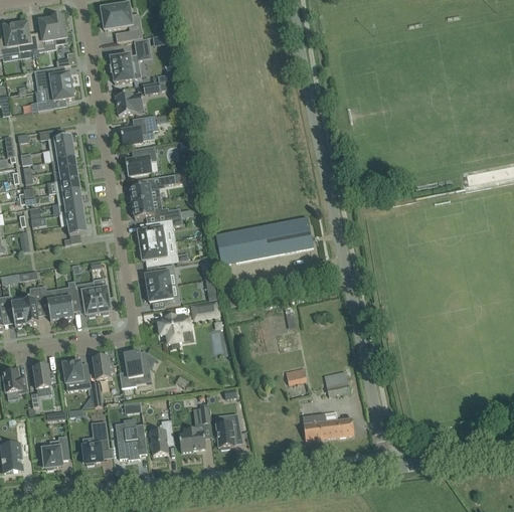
[(104,29),(131,25),(128,3),(100,8),(104,29)]
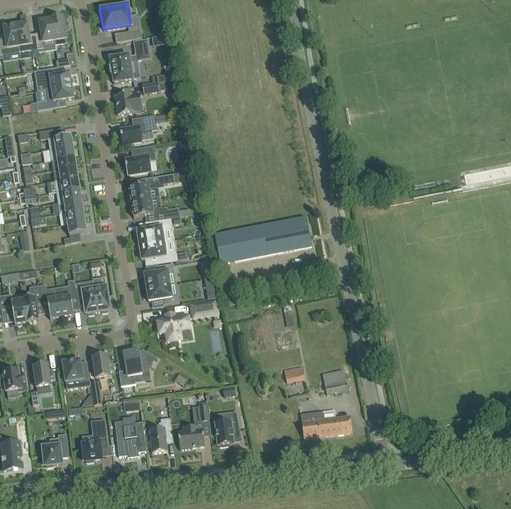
[(62,16),(50,18),(54,39),(54,44),(66,42),(66,41),(71,40),(70,32),(65,33),(62,16)]
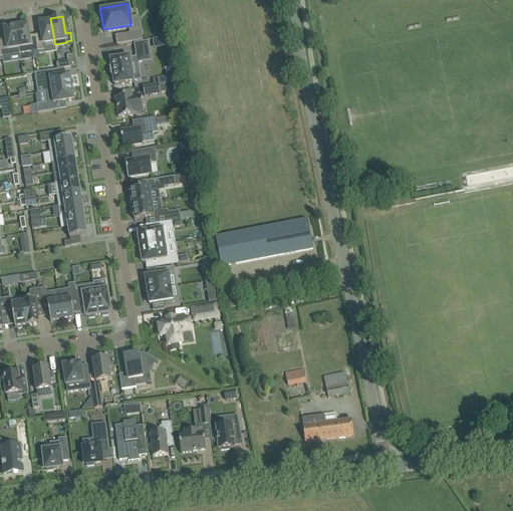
[(37,48),(43,47),(42,41),(54,39),(50,18),(39,20),(41,34),(35,35),(37,48)]
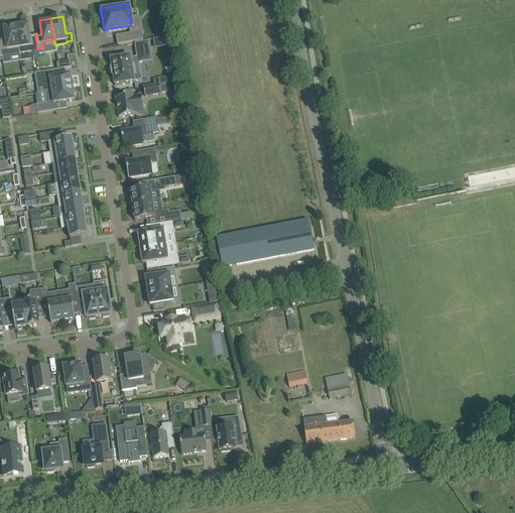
[(29,36),(27,22),(15,24),(19,51),(37,48),(35,35),(29,36)]
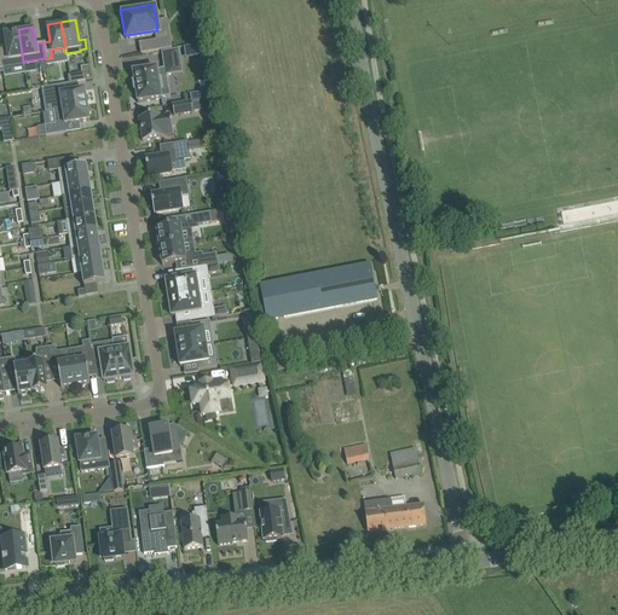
[(1,65),(23,62),(18,29),(4,32),(6,47),(0,48),(0,57),(1,65)]
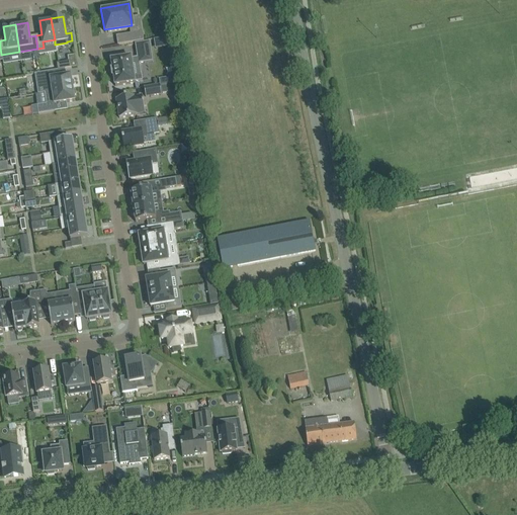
[(130,30),(125,31),(126,40),(127,40),(143,38),(141,29),(130,30)]
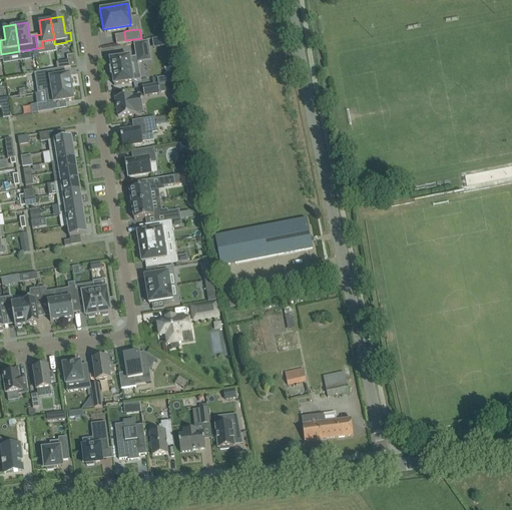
[(146,39),(133,41),(135,54),(136,60),(137,59),(149,57),(146,39)]
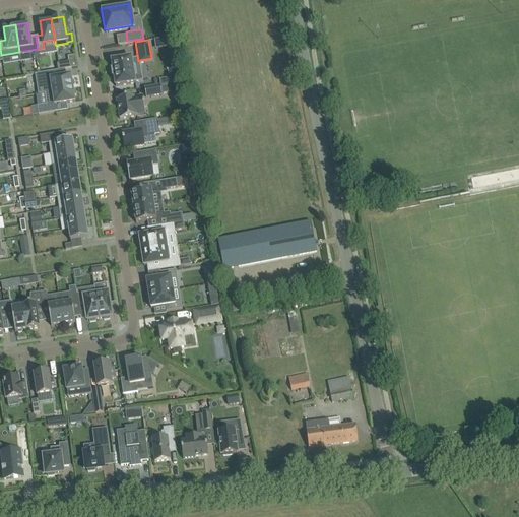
[(130,55),(111,58),(112,67),(111,68),(112,74),(113,74),(115,83),(134,80),(142,79),(141,72),(133,73),(131,56),(130,55)]
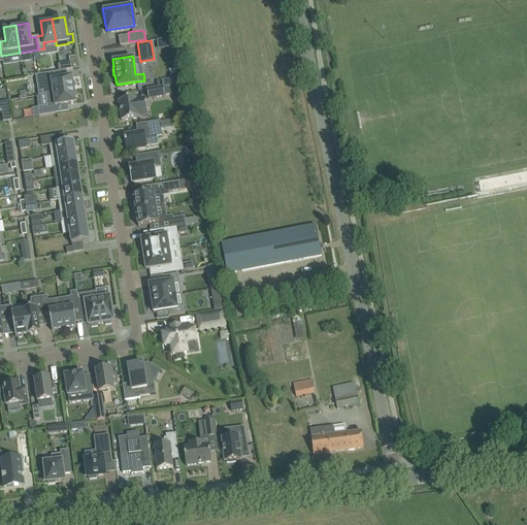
[(58,69),(71,67),(70,60),(57,62),(58,69)]
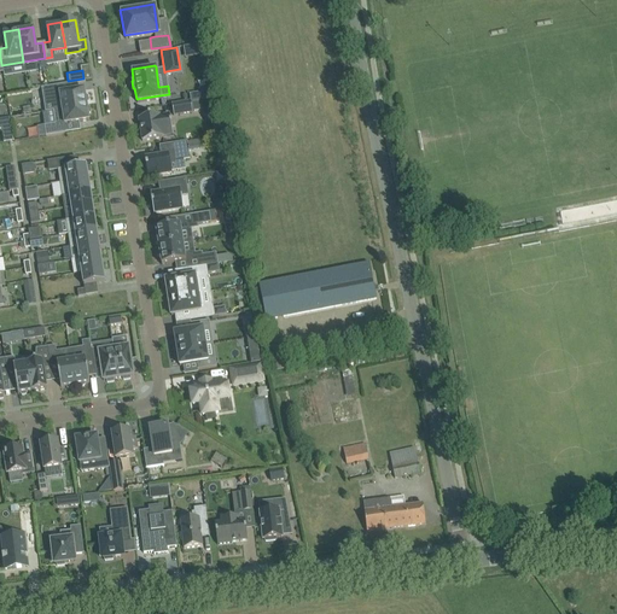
[(40,85),(42,98),(50,97),(52,107),(86,103),(85,100),(87,99),(87,94),(83,93),(83,87),(63,89),(62,82),(40,85)]
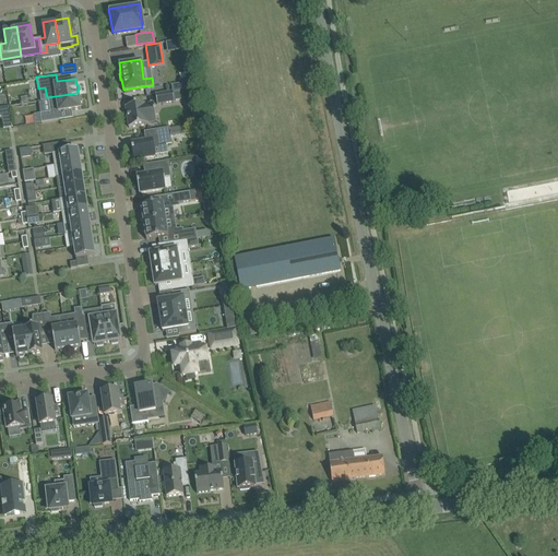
[(156,102),(173,98),(171,90),(154,92),(156,102)]
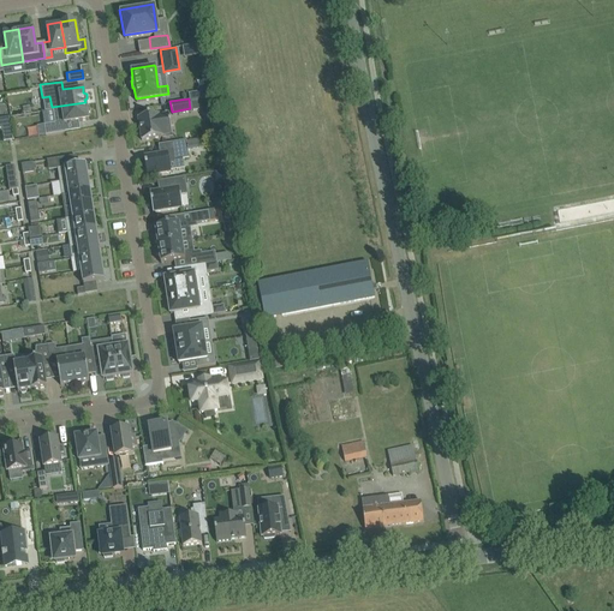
[(43,123),(45,132),(64,130),(63,121),(88,117),(87,111),(89,109),(88,105),(85,103),(85,102),(52,107),(54,120),(43,123)]
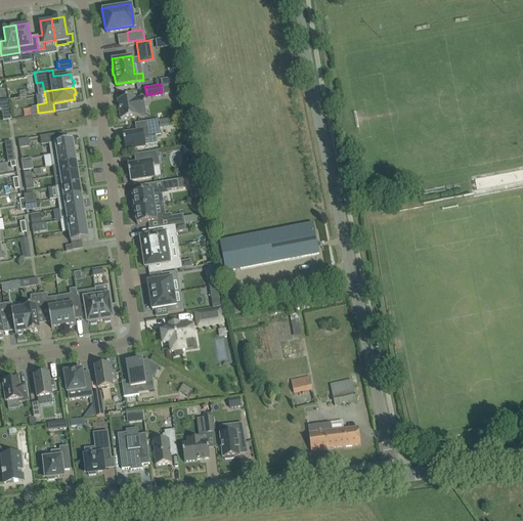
[(134,95),(117,98),(120,117),(137,114),(139,113),(137,101),(143,100),(142,94),(135,96),(134,95)]
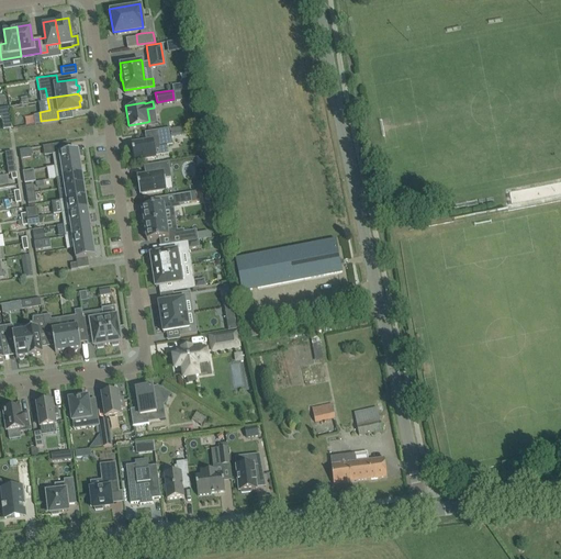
[(9,104),(0,105),(0,112),(2,126),(8,126),(12,125),(9,104)]
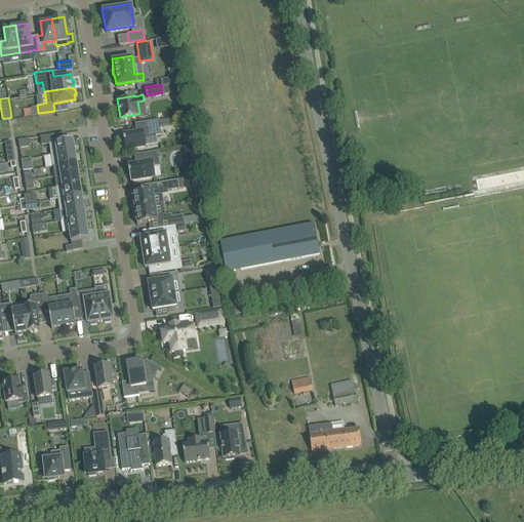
[(160,132),(158,117),(140,120),(142,128),(135,129),(135,130),(130,131),(130,130),(122,131),(124,148),(145,145),(144,135),(160,132)]
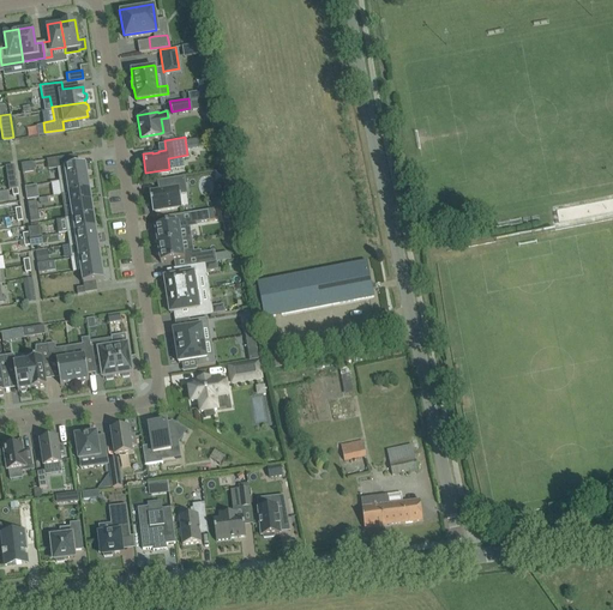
[(59,179),(86,175),(84,162),(76,163),(74,152),(55,156),(59,179)]
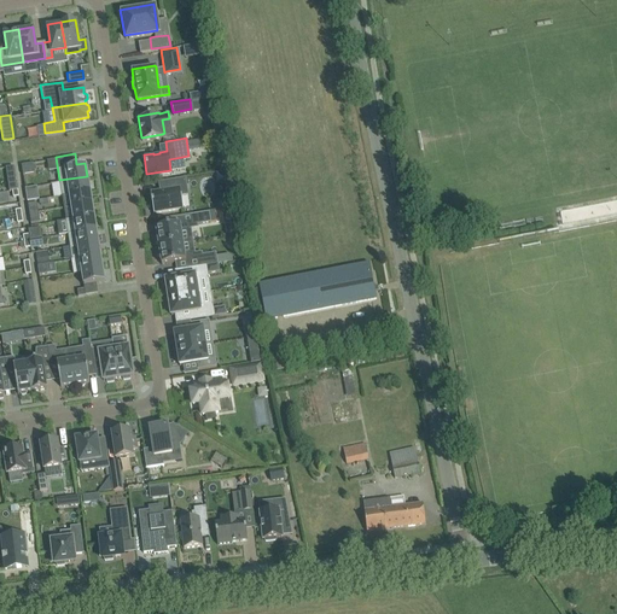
[(33,161),(21,162),(22,170),(34,169),(33,161)]
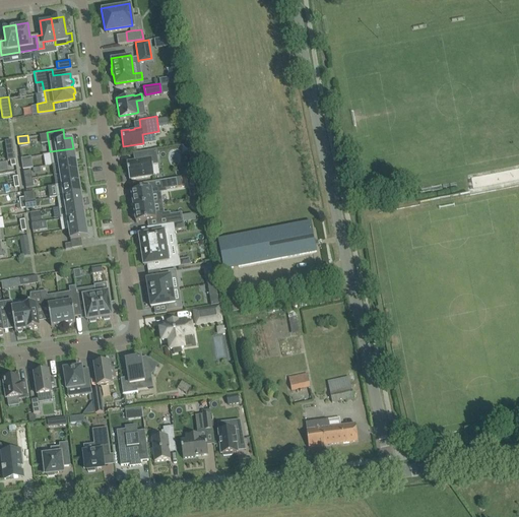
[(5,148),(7,158),(9,158),(14,157),(12,147),(5,148)]
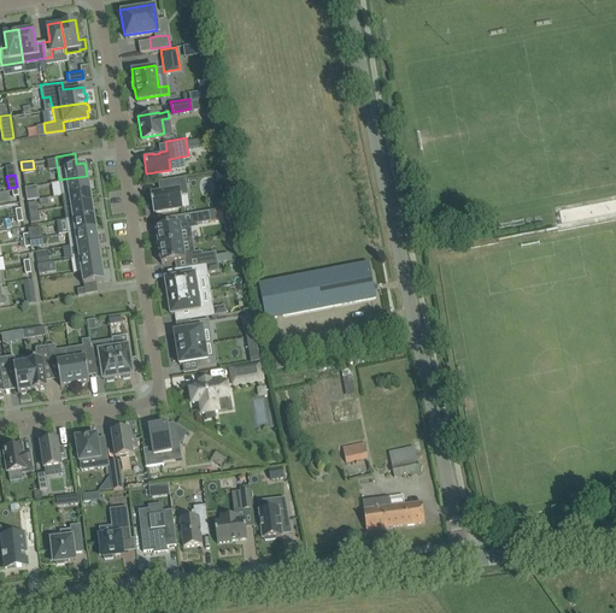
[(68,192),(89,188),(87,176),(59,180),(60,193),(68,192)]
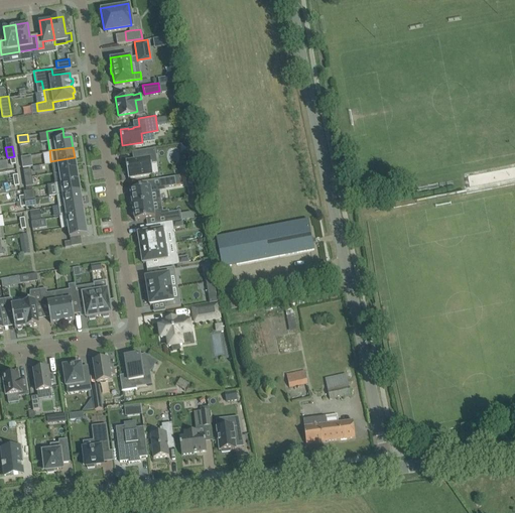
[(152,172),(150,161),(155,160),(153,147),(132,150),(132,151),(135,150),(136,155),(135,155),(133,157),(124,158),(127,175),(152,172)]
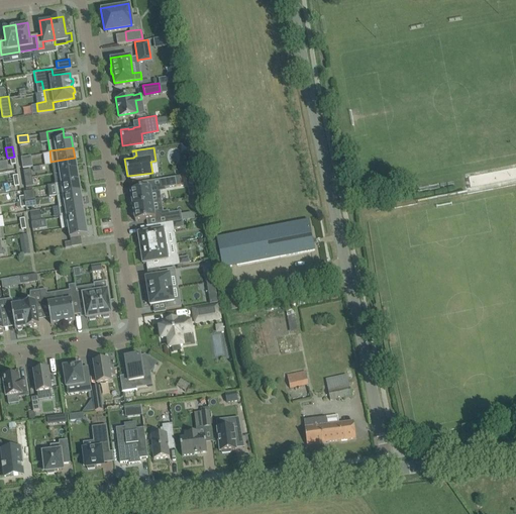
[(21,155),(22,165),(31,164),(30,153),(21,155)]
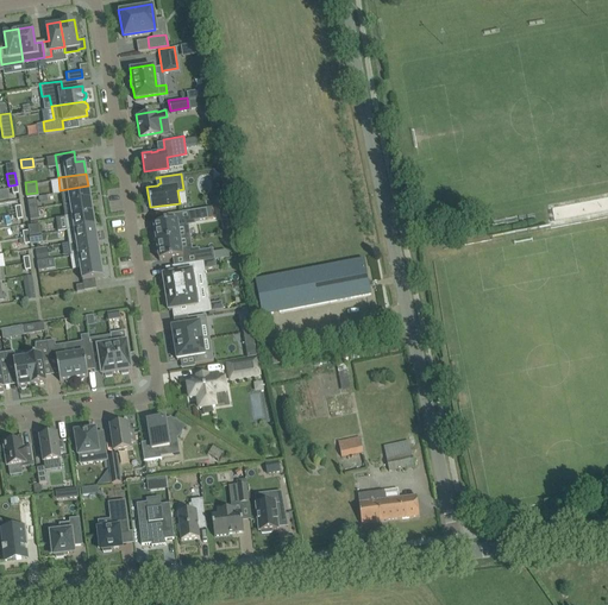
[(89,199),(88,186),(67,189),(69,202),(89,199)]
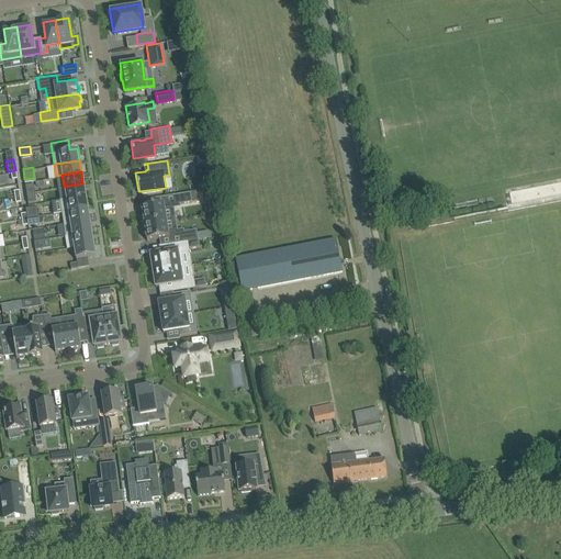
[(66,198),(85,196),(82,183),(64,187),(66,197),(66,198)]
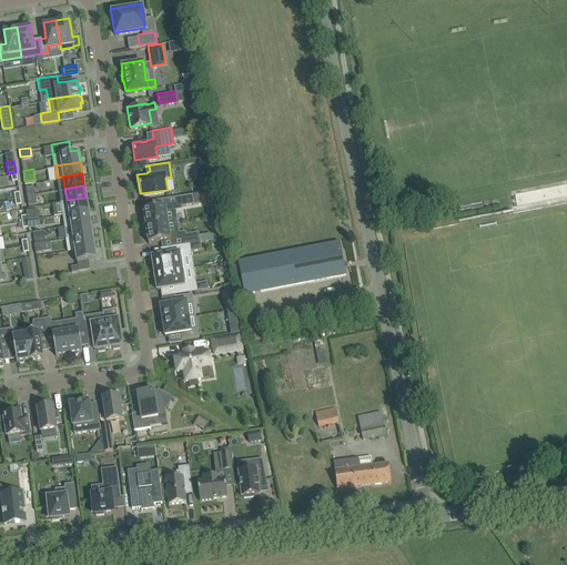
[(191,192),(174,195),(175,204),(192,202),(191,193),(191,192)]
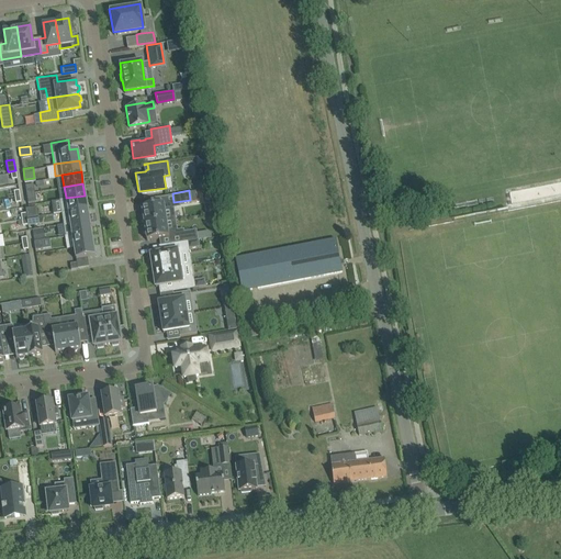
[(87,207),(85,196),(66,198),(66,197),(59,198),(60,211),(87,207)]
